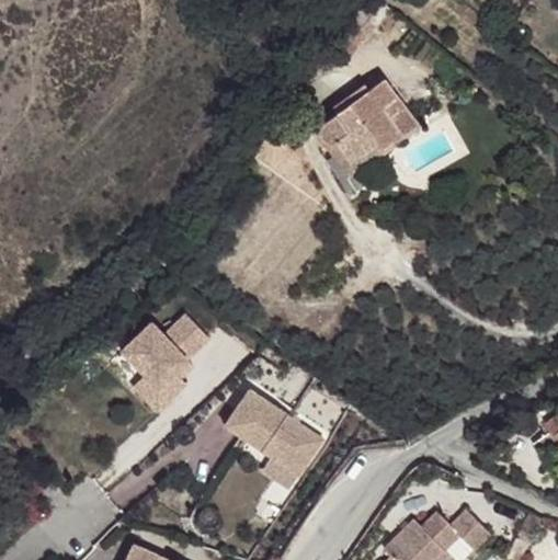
[(372,143),(378,151),(414,125),(380,79),(319,124),(317,126),(316,130),(316,134),(316,135),(321,141),(329,136),(346,160),(372,143)]
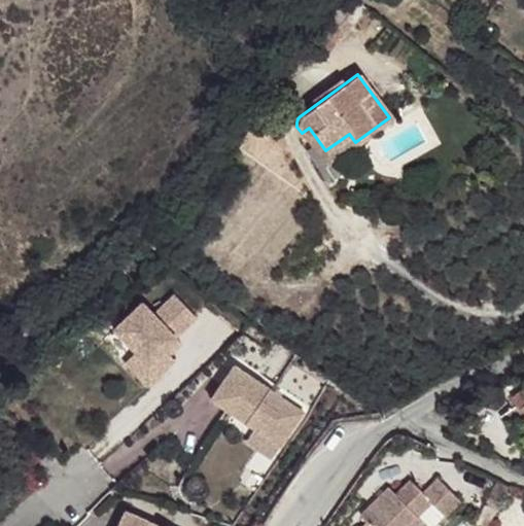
[(302,133),(325,165),(355,143),(355,142),(349,134),(325,150),(309,128),(302,133)]
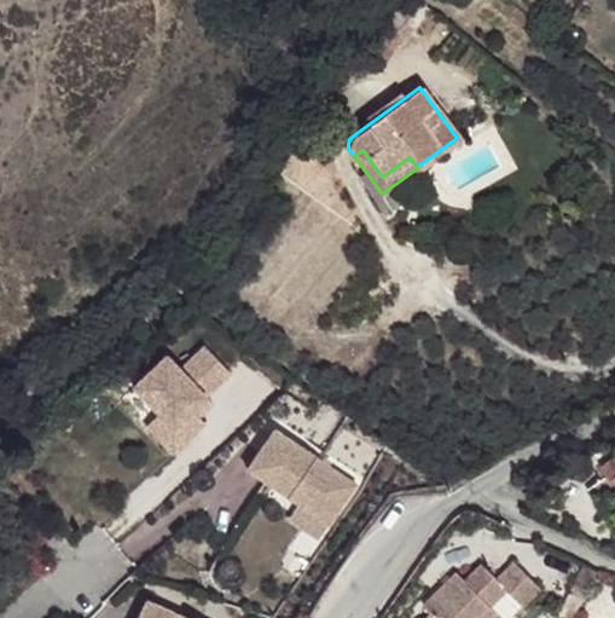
[(376,302),(384,294),(375,284),(366,293),(376,302)]
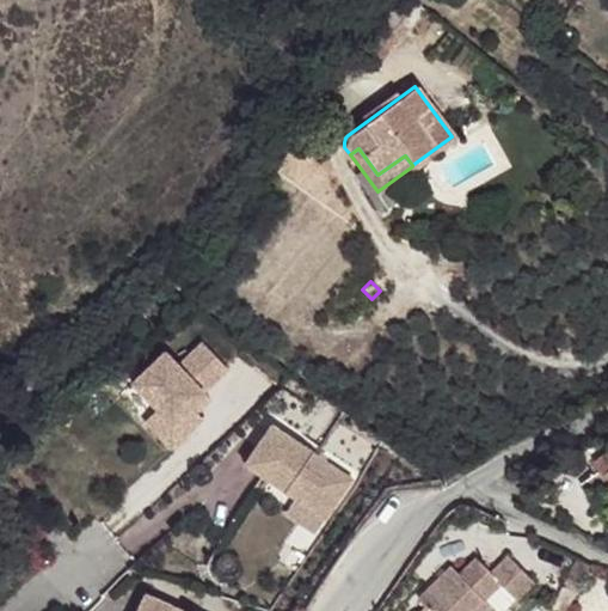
[(135,378),(160,404),(186,432),(206,414),(200,408),(194,402),(207,389),(232,365),(206,338),(182,360),(167,347),(135,378)]
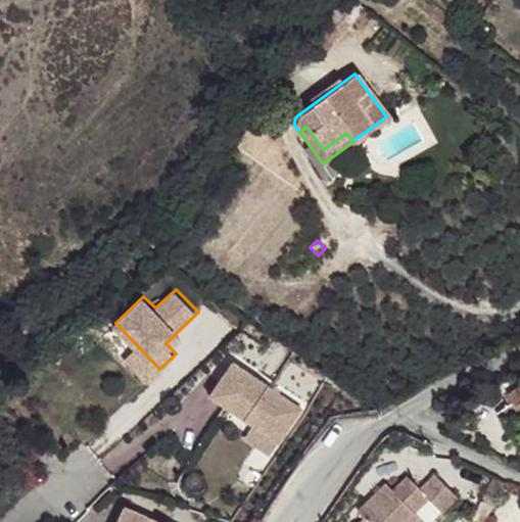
[(177,332),(166,343),(171,348),(183,337),(177,332)]
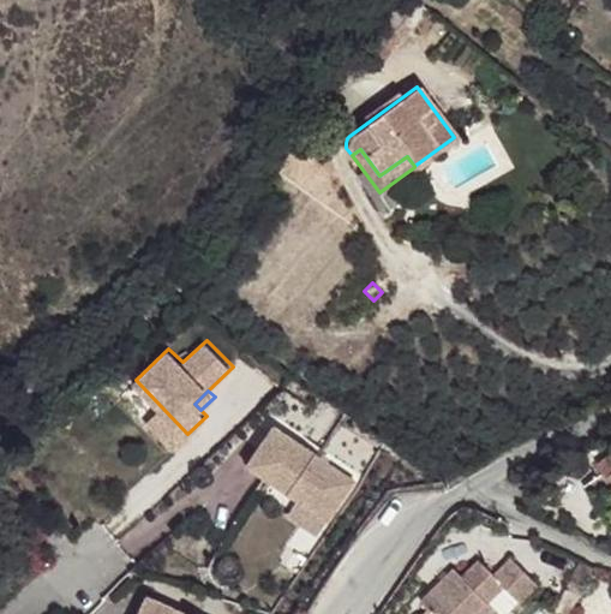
[(161,406),(149,419),(175,447),(187,434),(161,406)]
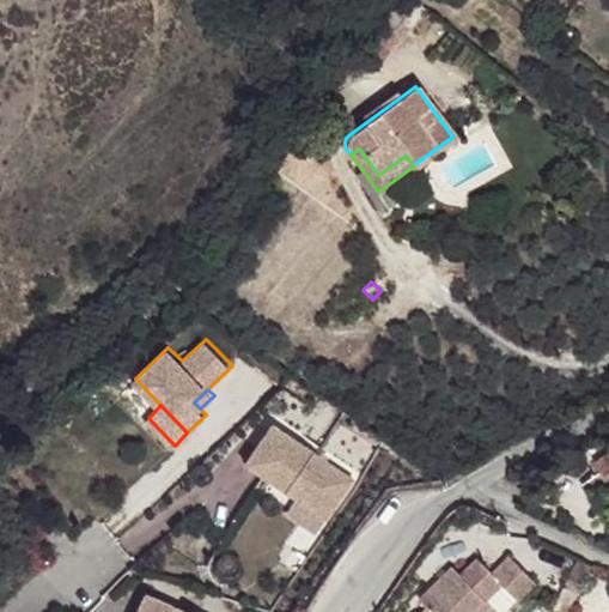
[(275,419),(248,459),(327,516),(355,477),(275,419)]
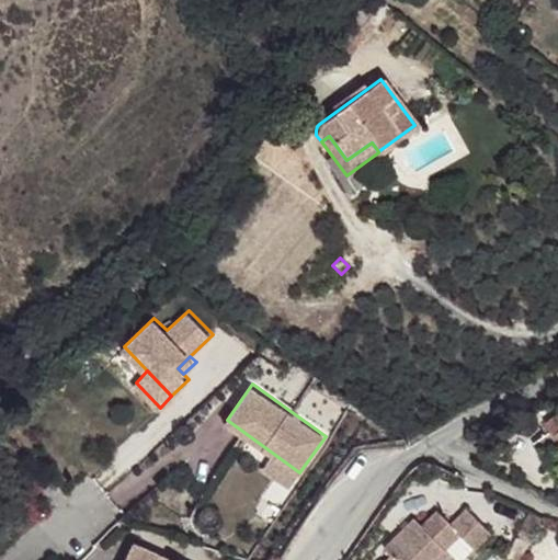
[(557,414),(550,421),(554,427),(537,440),(554,463),(557,458),(557,414)]
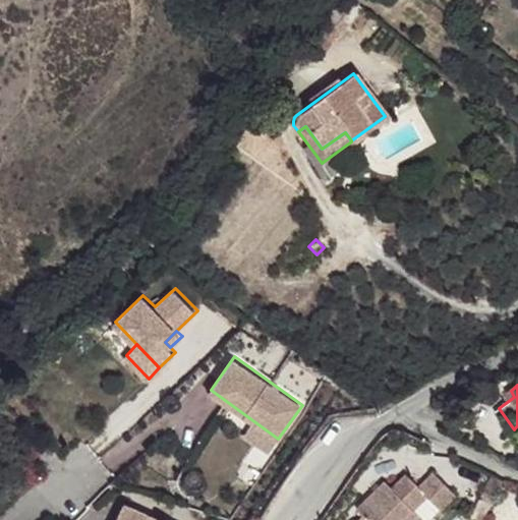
[(401,519),(412,508),(425,494),(440,508),(453,492),(430,471),(417,485),(403,473),(390,488),(381,481),(355,511),(363,519),(362,519),(401,519)]
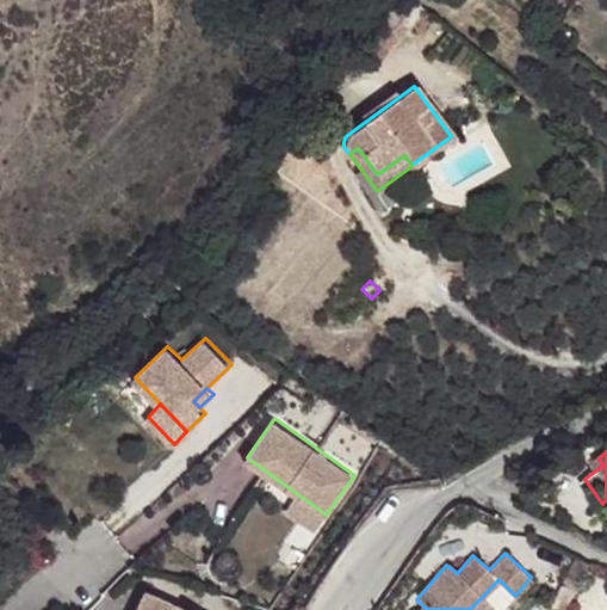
[(187,609),(147,591),(138,609),(187,609)]
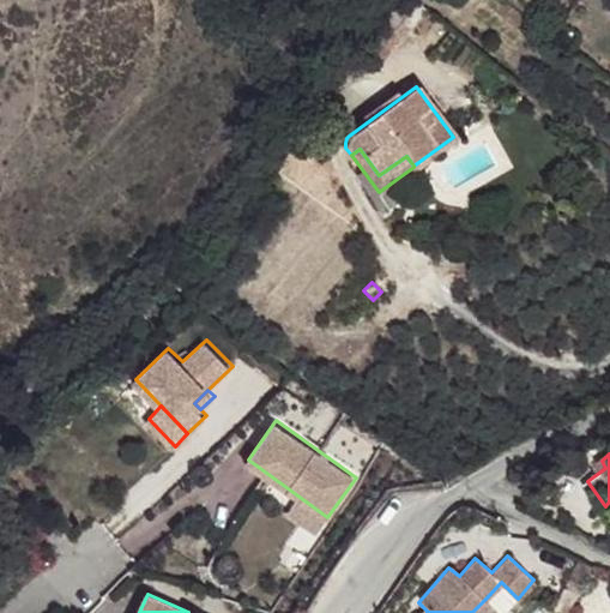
[(488,612),(493,607),(485,599),(472,612),(488,612)]
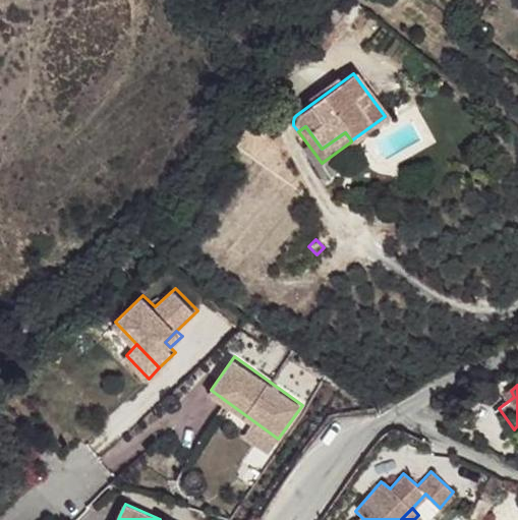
All buildings are outlined.
